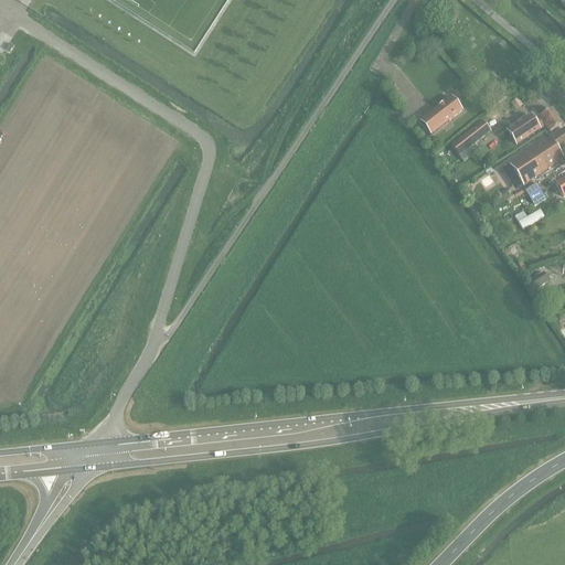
[(451,99),(420,124),(432,138),(462,114),(451,99)]
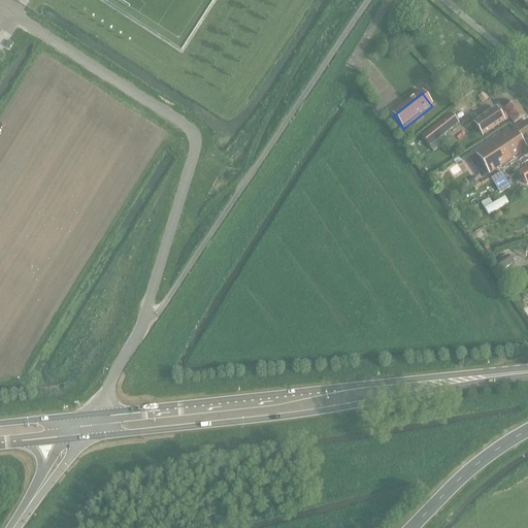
[(509,119),(510,120),(514,126),(525,119),(516,104),(504,112),(505,112),(499,117),(494,107),(477,118),(479,120),(473,124),(483,137),(509,119)]
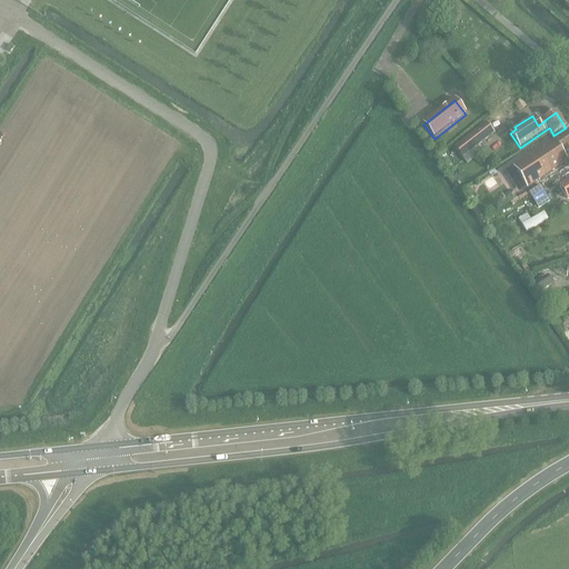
[(486,125),(456,149),(467,163),(482,152),(477,147),(493,135),(486,125)]
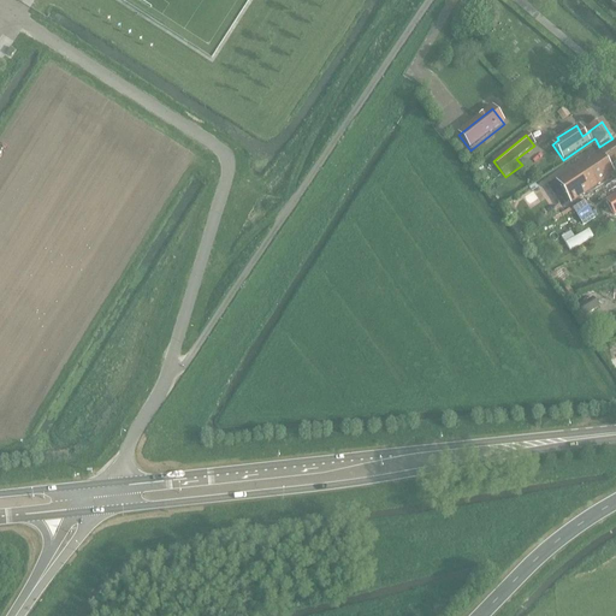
[(556,183),(572,205),(614,177),(609,169),(615,163),(615,144),(615,143),(556,183)]
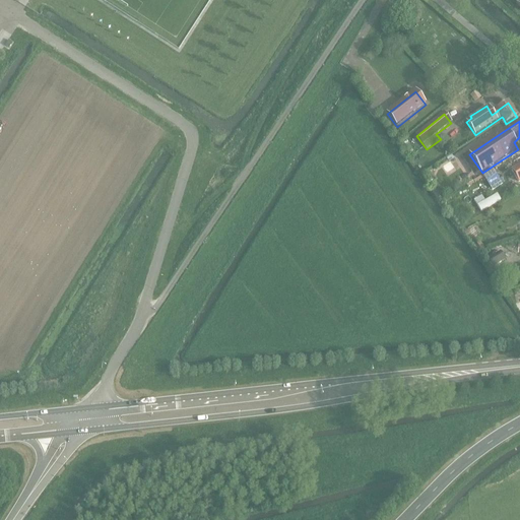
[(493,267),(506,260),(501,252),(488,259),(493,267)]
